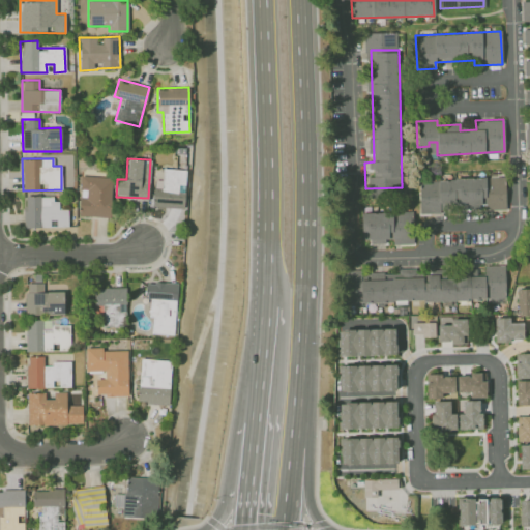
[(184,207),(185,169),(163,169),(163,180),(153,180),(152,207),(184,207)]
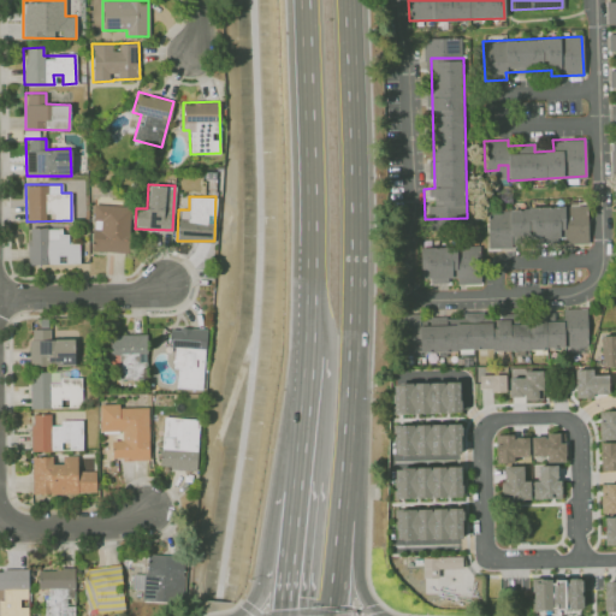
[(129,252),(130,206),(93,203),(92,250),(129,252)]
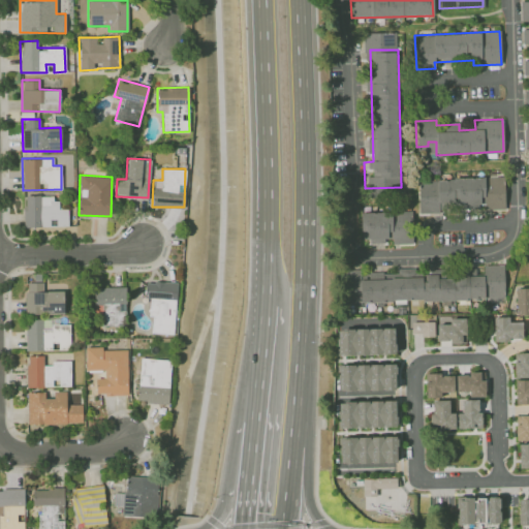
[(505,209),(504,176),(425,178),(426,212),(505,209)]
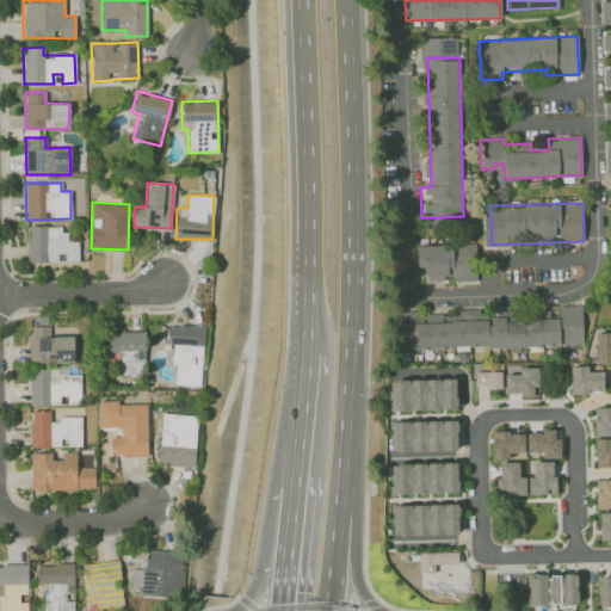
[(29,261),(79,260),(78,241),(67,241),(67,226),(28,227),(29,261)]
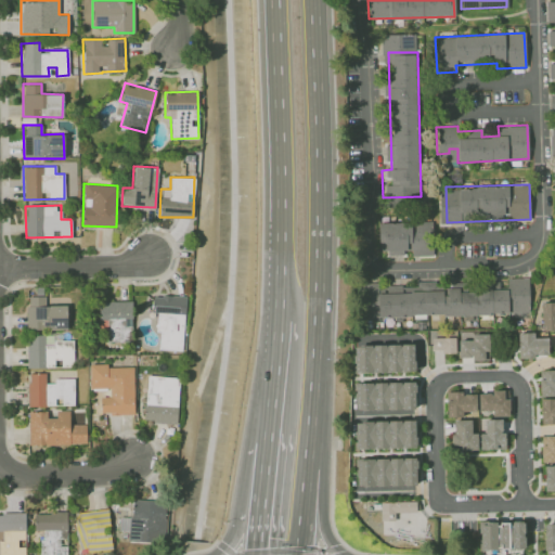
[(434,255),(412,256),(412,249),(405,249),(407,256),(381,258),(378,223),(431,220),(434,255)]
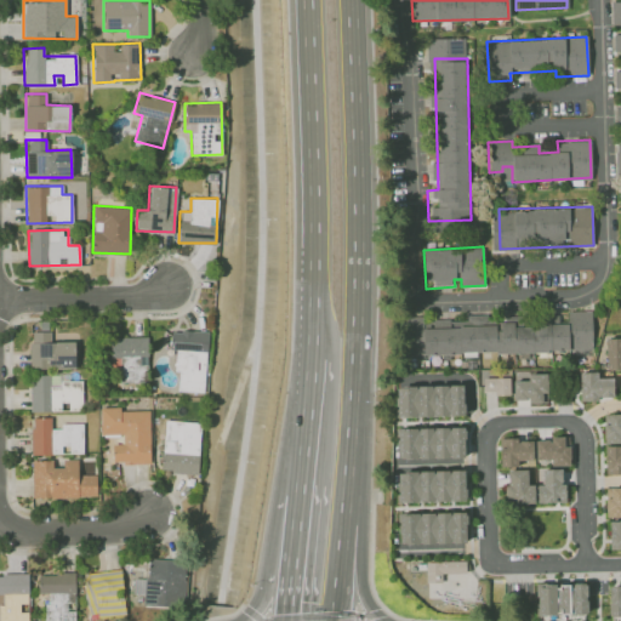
[(591,311),(567,312),(568,324),(516,325),(516,319),(488,320),(488,313),(467,314),(467,320),(450,322),(450,319),(427,319),(427,317),(405,317),(405,353),(592,349),(591,311)]
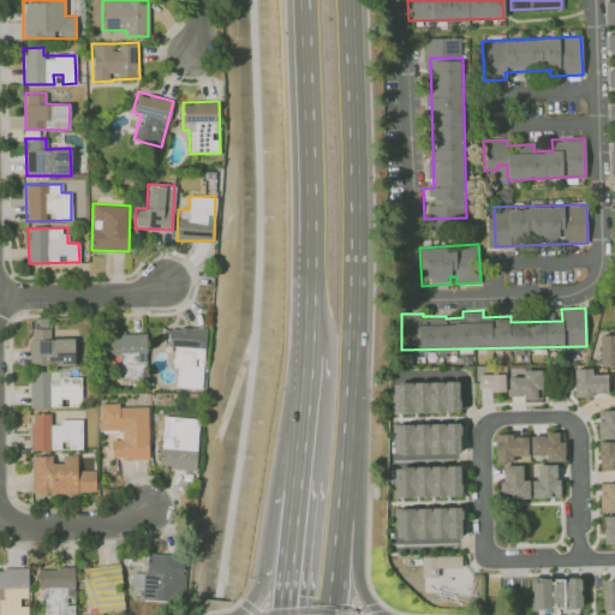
[(172,328),(171,346),(180,347),(180,358),(175,357),(174,366),(185,368),(184,378),(202,381),(207,329),(172,328)]
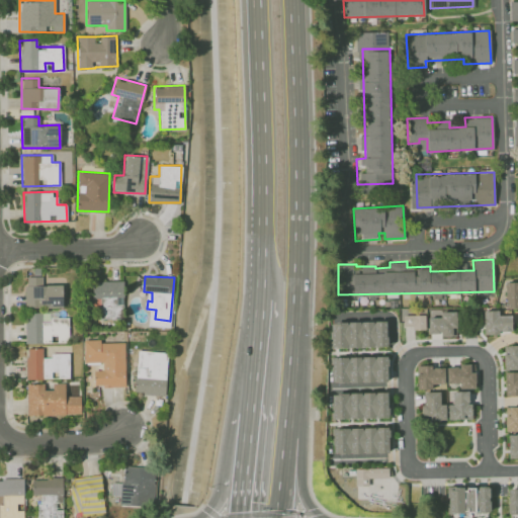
[(64,308),(63,285),(45,285),(45,277),(27,277),(28,308),(64,308)]
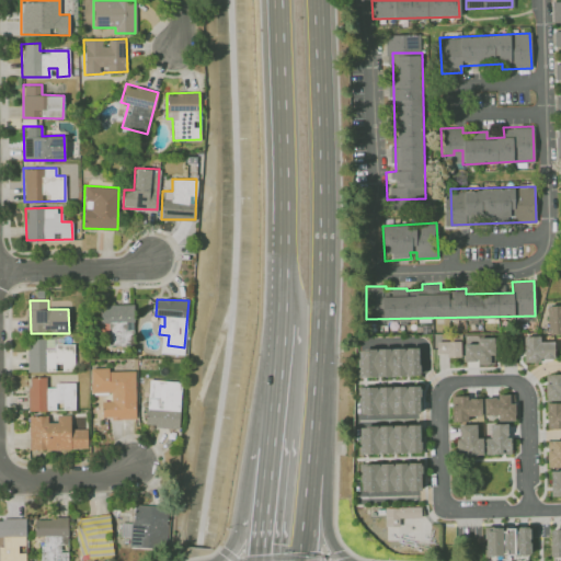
[(547,334),(547,305),(560,304),(560,334),(552,334),(547,334)]
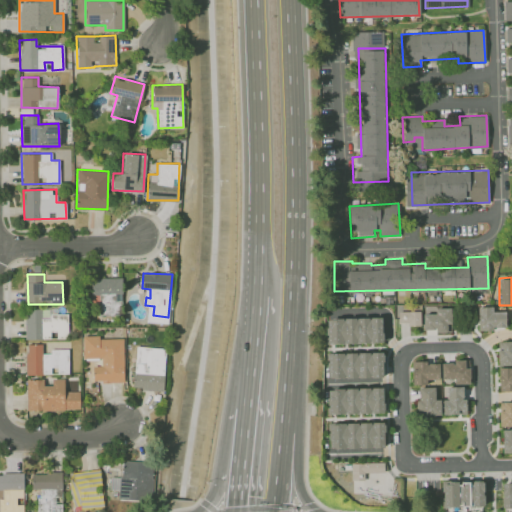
[(94,279),(93,294),(100,294),(101,315),(126,314),(124,278),(94,279)]
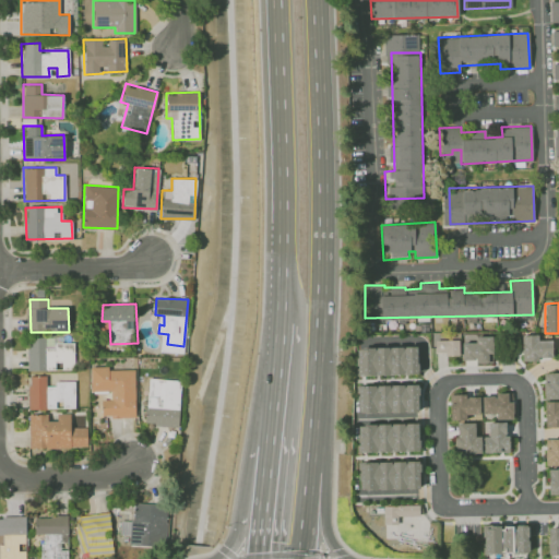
[(522,335),(537,335),(537,340),(550,340),(551,340),(551,357),(539,357),(539,356),(537,356),(537,359),(523,360),(522,335)]
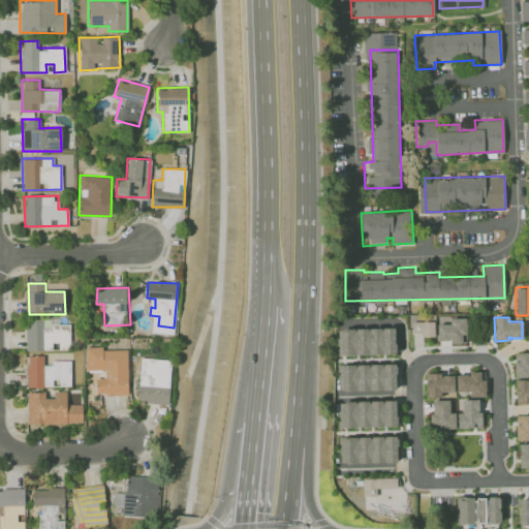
[(465,318),(450,318),(450,323),(437,323),(437,340),(448,340),(448,339),(450,339),(450,343),(465,343),(465,334),(466,334),(466,323),(465,323),(465,318)]
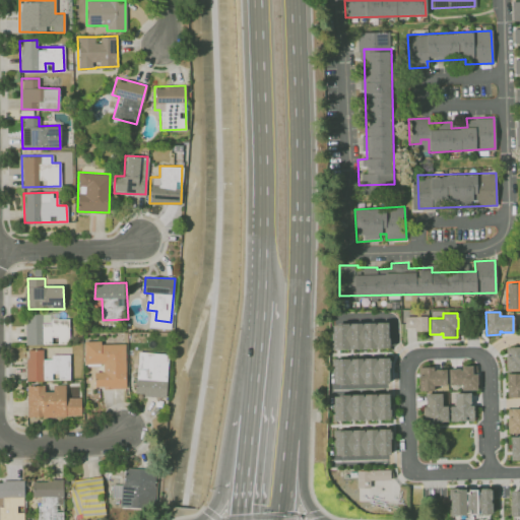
[(70,344),(70,319),(53,319),(53,324),(43,324),(43,314),(26,314),(26,345),(70,344)]
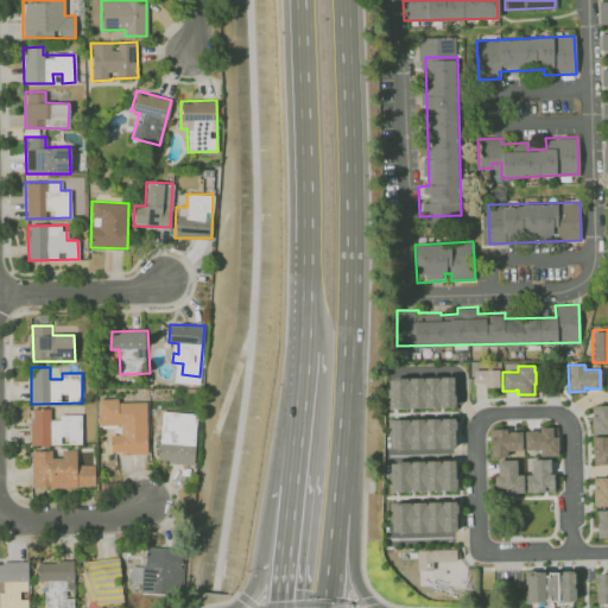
[(473,369),(499,369),(499,386),(483,387),(483,382),(473,382),(473,369)]
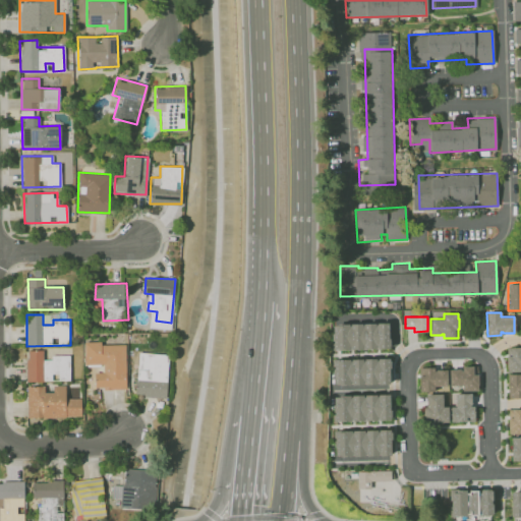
[(333,324),(333,350),(389,348),(389,323),(333,324)]
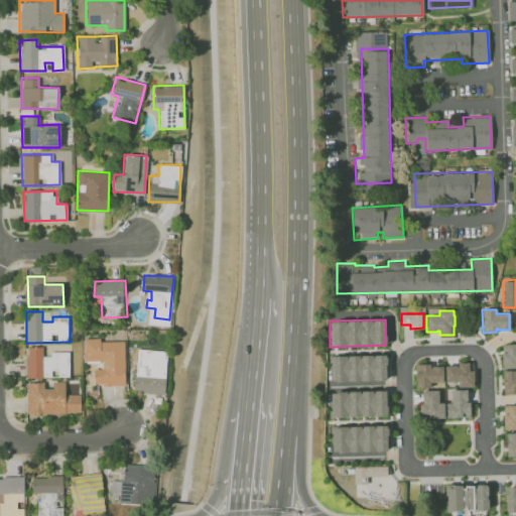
[(85,339),(101,339),(101,341),(125,342),(125,385),(104,386),(103,383),(96,383),(95,369),(104,369),(103,361),(85,362),(85,339)]
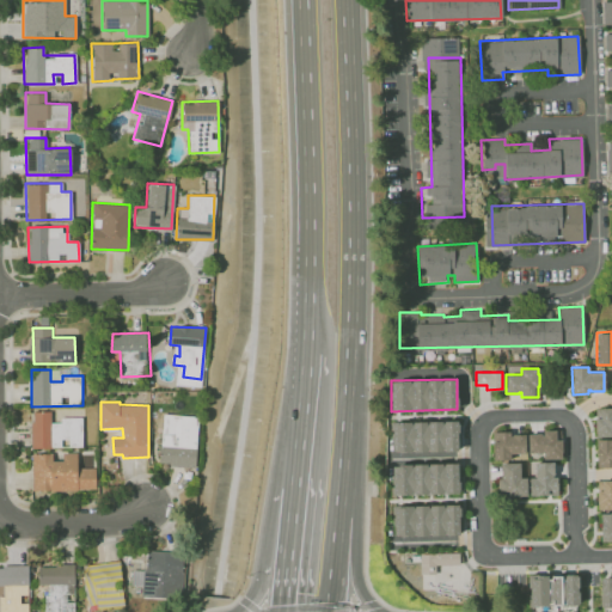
[(597,436),(599,436),(611,436),(611,408),(595,408),(597,416),(597,417),(595,417),(595,430),(597,430),(597,436)]
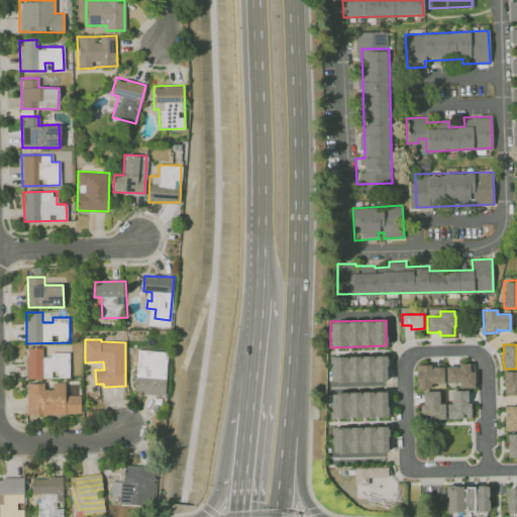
[(27,378),(27,356),(29,356),(29,347),(43,347),(44,356),(53,356),(53,353),(70,352),(70,378),(27,378)]
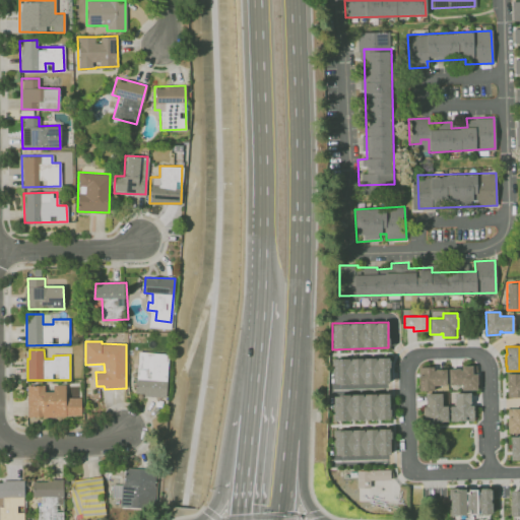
[(170,354),(167,397),(144,396),(144,393),(136,394),(140,351),(170,354)]
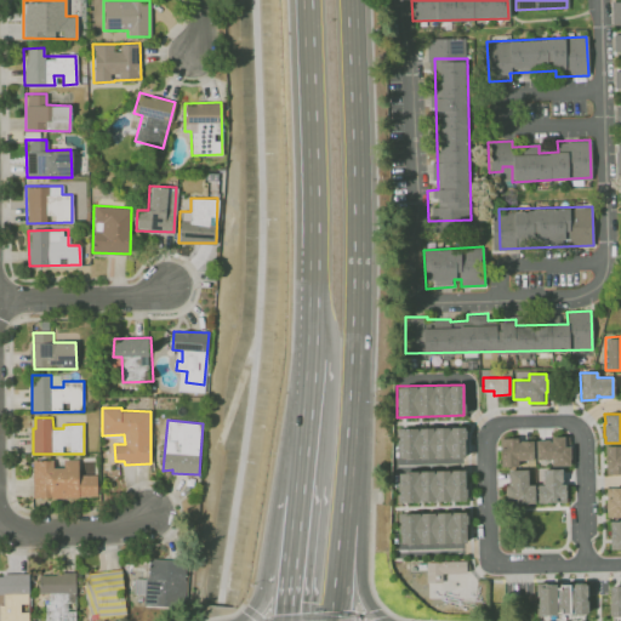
[(466,457),(465,427),(398,428),(398,459),(466,457)]
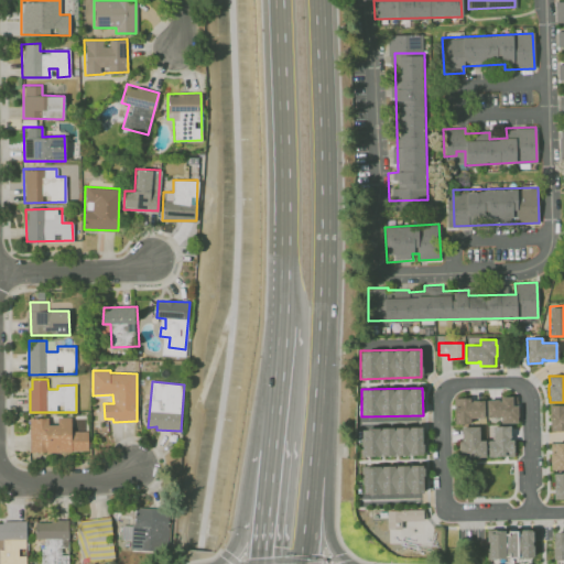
[(516,422),(503,422),(501,422),(500,418),(486,418),(486,402),(486,399),(498,399),(498,400),(500,400),(500,397),(516,396),(516,404),(516,405),(517,405),(517,418),(516,422)]
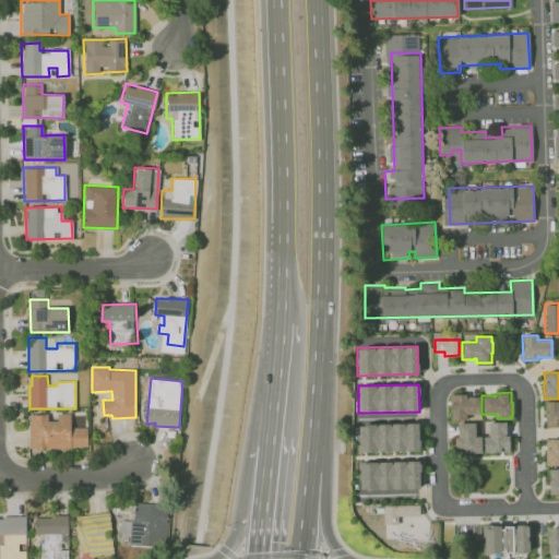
[(451,419),(462,418),(465,418),(465,414),(479,414),(479,399),(479,396),(467,396),(467,397),(465,397),(465,394),(450,394),(450,402),(451,419)]
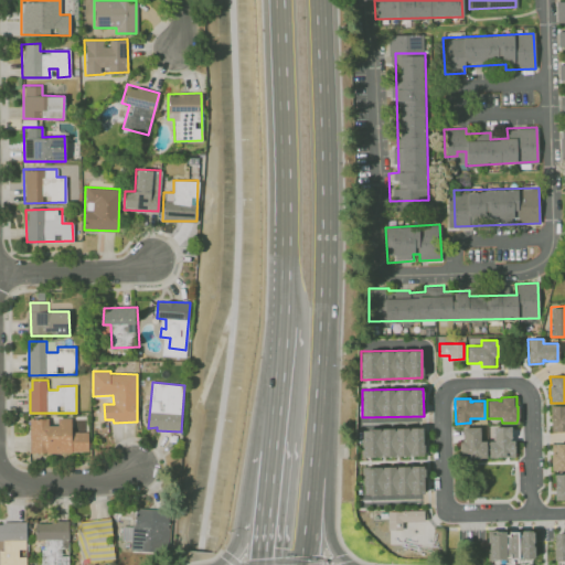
[(551,406),(553,406),(564,405),(564,430),(551,430),(551,423),(551,406)]
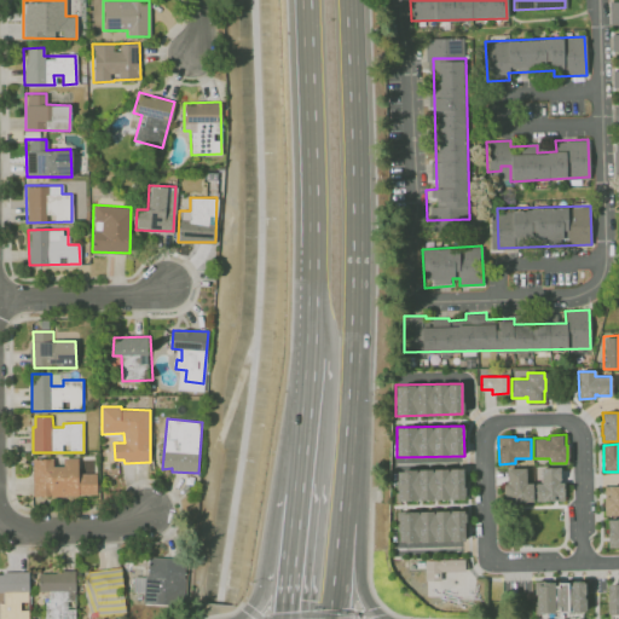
[(33,461),(53,460),(53,467),(64,467),(65,458),(79,458),(79,473),(97,474),(98,495),(34,496),(33,461)]
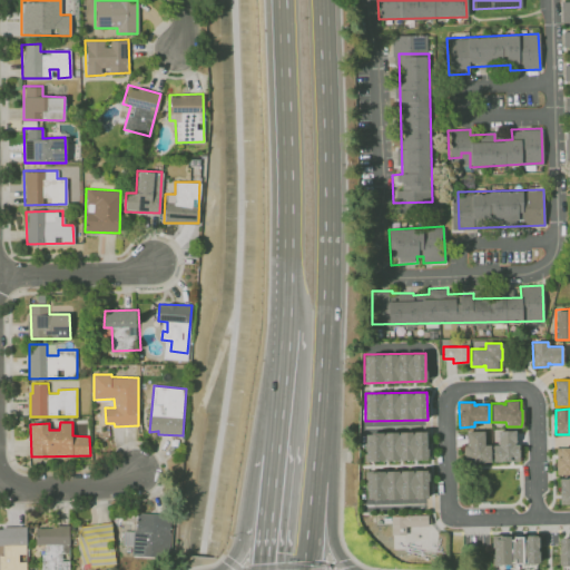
[(490,460),(490,458),(490,445),(484,445),(484,430),(471,431),(467,431),(467,443),(468,443),(468,445),(463,445),(463,461),(470,461),(473,461),(473,462),(485,461),(490,460)]
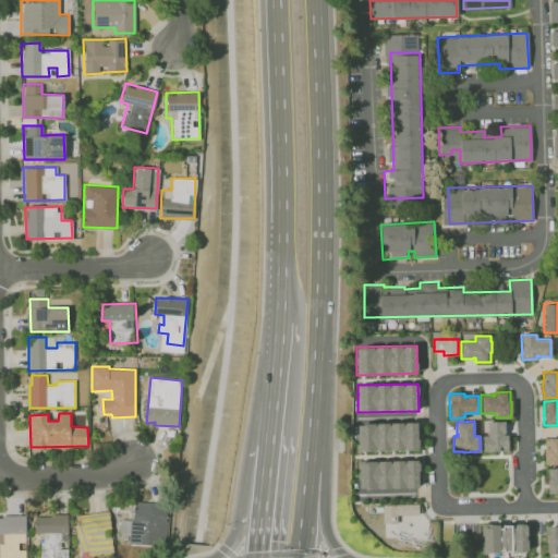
[(483,450),(483,448),(483,435),(487,435),(487,421),(498,421),(505,421),(505,433),(504,433),(504,435),(507,435),(507,450),(499,450),(483,450)]
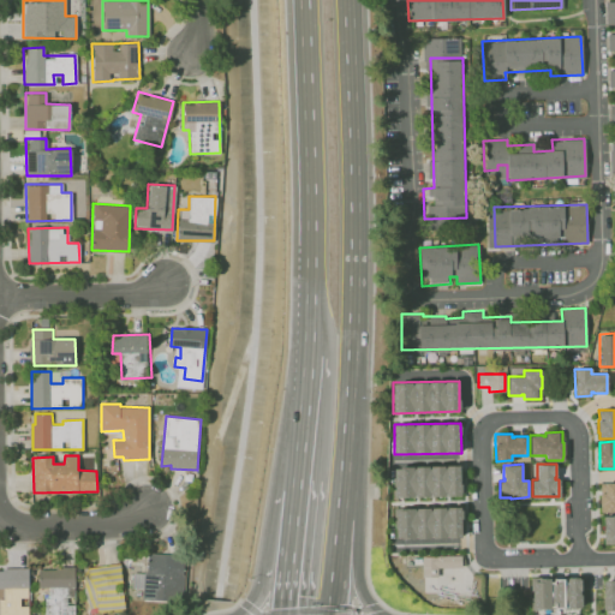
[(461,496),(461,465),(394,466),(394,497),(461,496)]
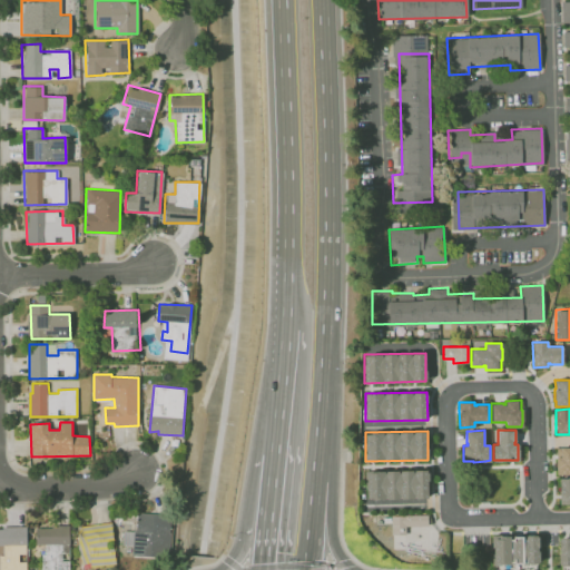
[(557,474),(561,474),(569,474),(569,448),(557,448),(557,455),(557,457),(556,457),(556,469),(557,469),(557,474)]
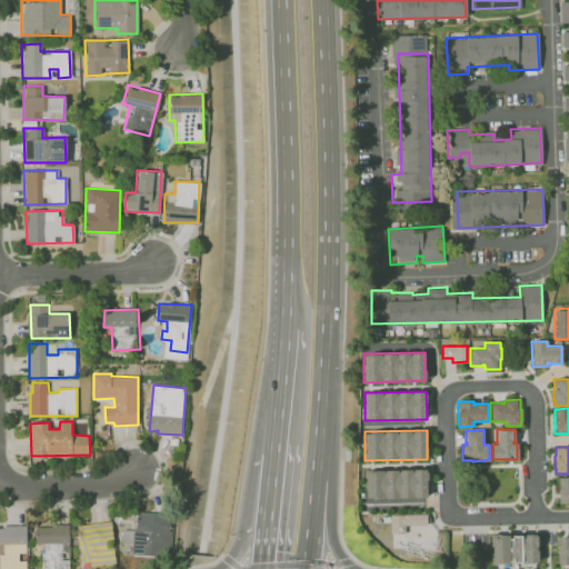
[(428,469),(428,498),(365,498),(365,469),(428,469)]
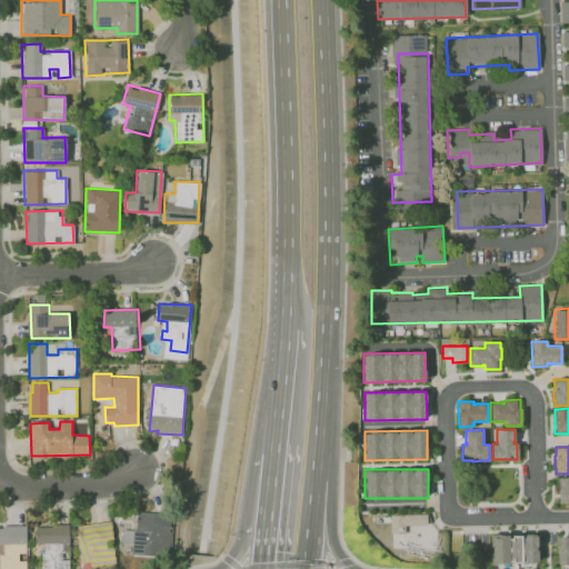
[(558,478),(560,477),(568,477),(568,502),(559,502),(559,495),(558,478)]
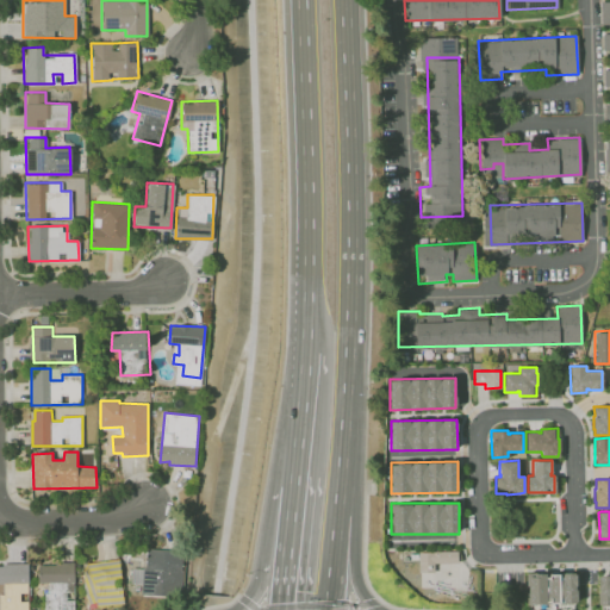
[(143,595),(144,567),(147,567),(149,549),(186,552),(181,597),(143,595)]
